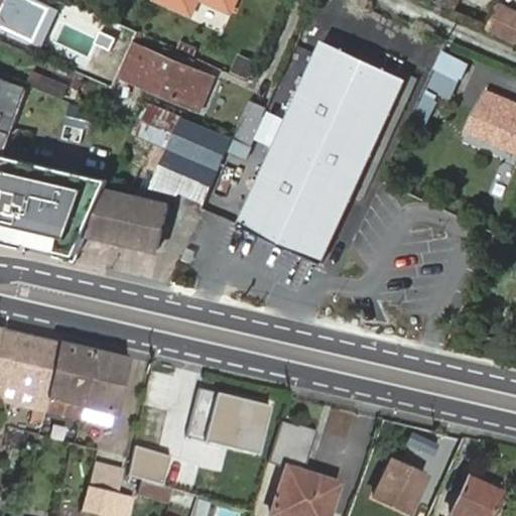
[(0,0),(0,26),(22,37),(31,15),(4,2),(4,0),(0,0)]
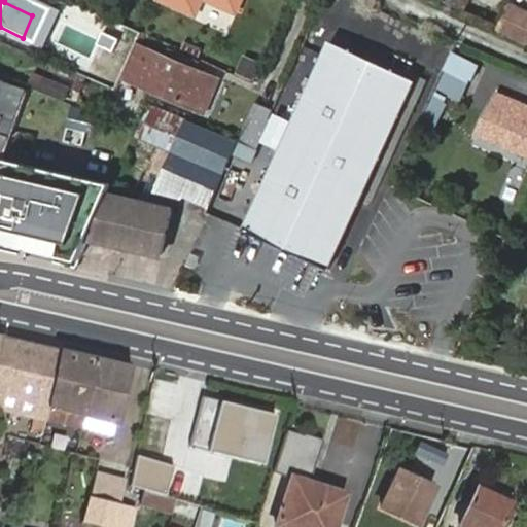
[(173,0),(198,10),(202,0),(213,0),(235,8),(238,0),(173,0)]
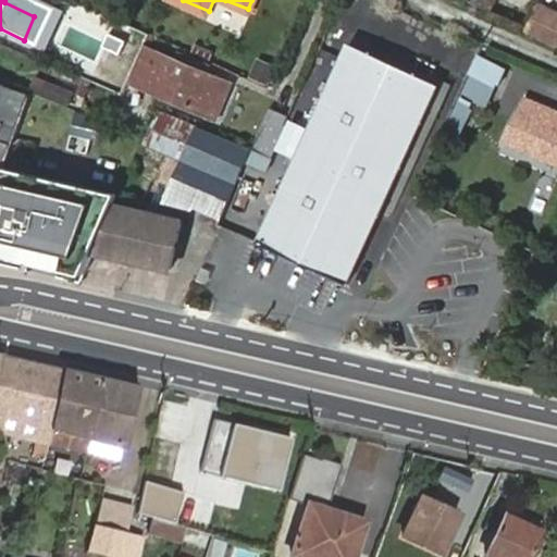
[(534,2),(521,31),(556,47),(556,27),(545,23),(551,11),(534,2)]
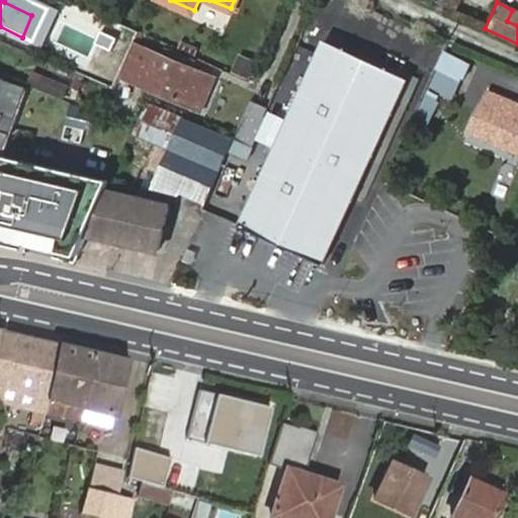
[(323,42),(237,226),(320,264),(408,82),(323,42)]
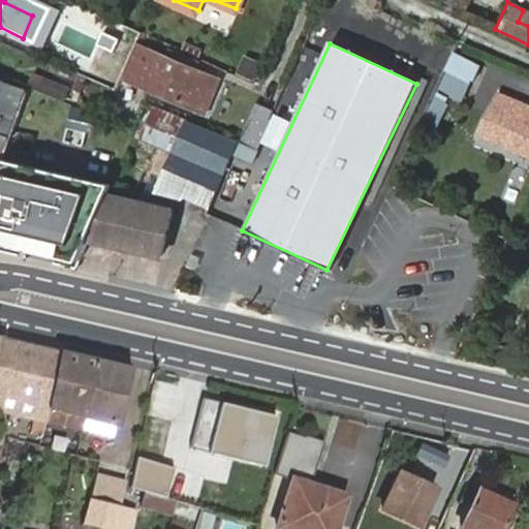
[(168,48),(164,57),(194,69),(198,61),(168,48)]
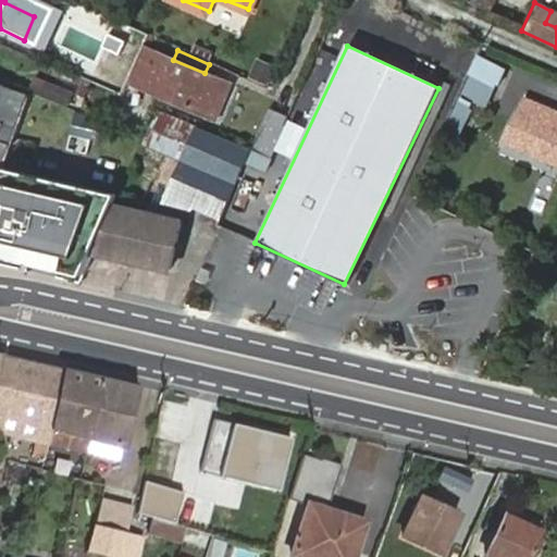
[(205,73),(173,60),(158,53),(144,87),(214,119),(230,84),(205,73)]
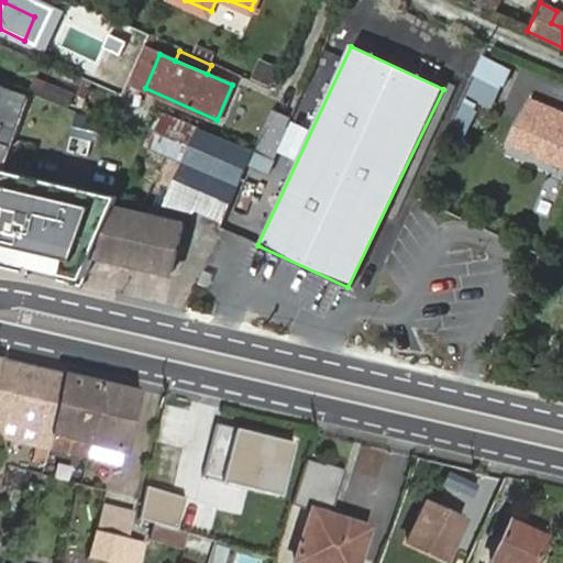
[(472,73),(474,73),(500,85),(505,87),(510,70),(479,57),(472,73)]
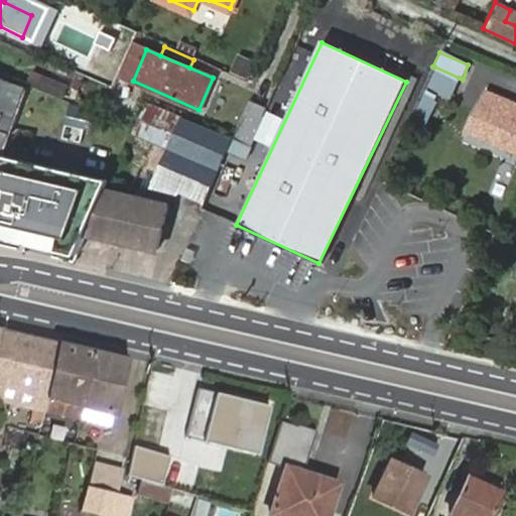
[(250,78),(256,60),(240,55),(235,73),(250,78)]
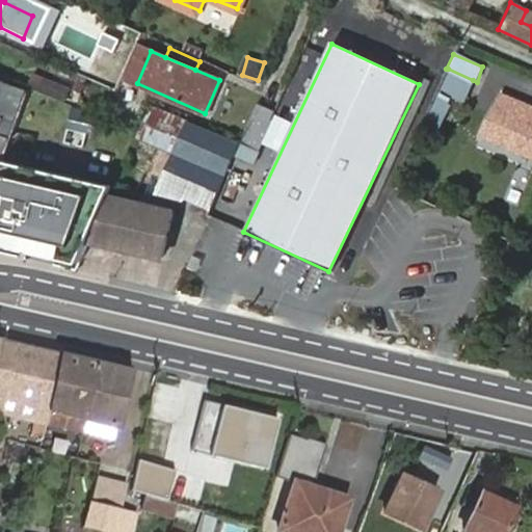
[(448,69),(437,92),(450,98),(462,103),(473,80),(448,69)]
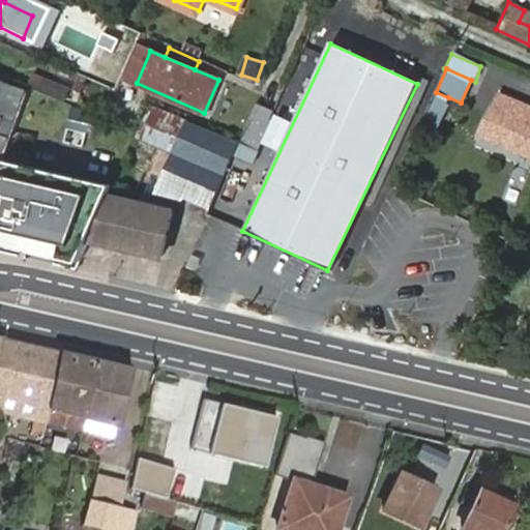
[(218,80),(204,113),(215,118),(229,85),(218,80)]
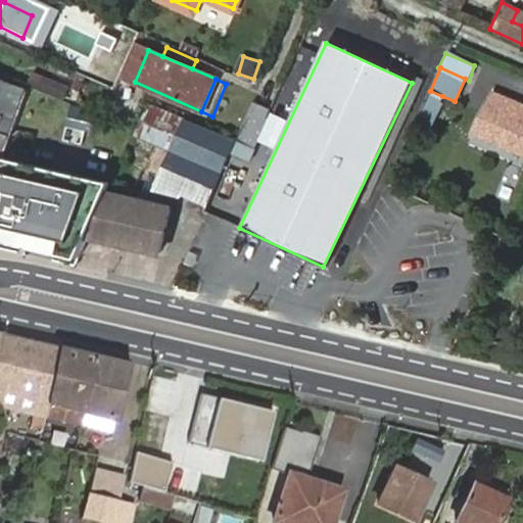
[(0,157),(1,157),(14,124),(27,91),(0,81),(0,157)]
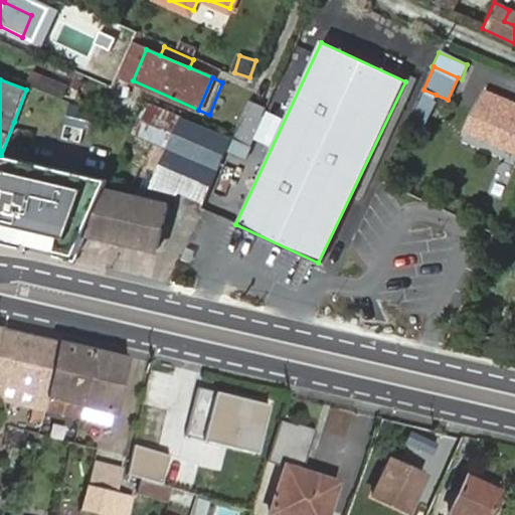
[(436,95),(423,90),(410,121),(424,125),(436,102),(433,100),(436,95)]
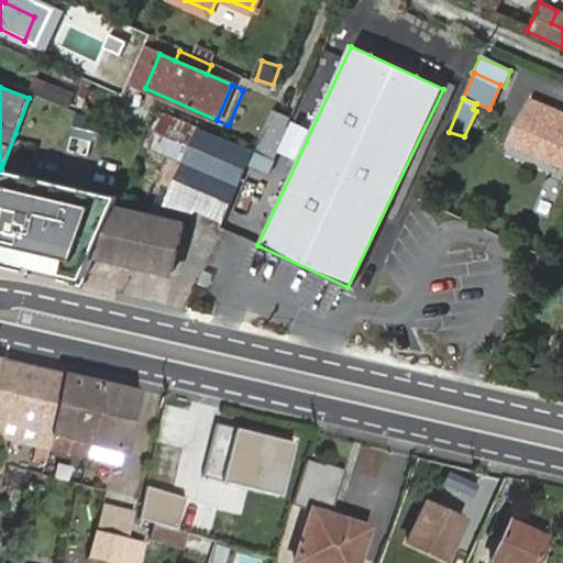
[(562,169),(562,113),(530,102),(506,145),(562,169)]
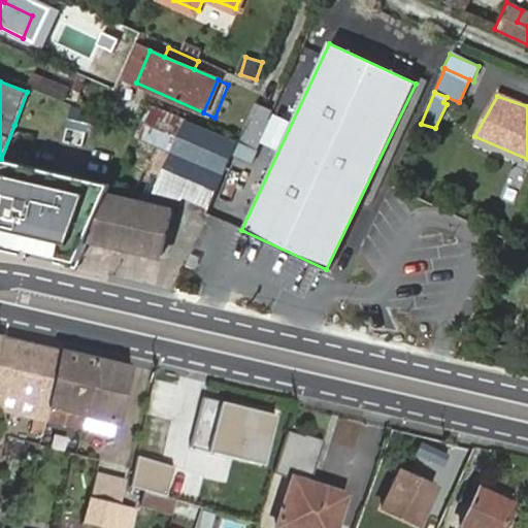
[(259,103),(238,153),(253,159),(273,109),(259,103)]
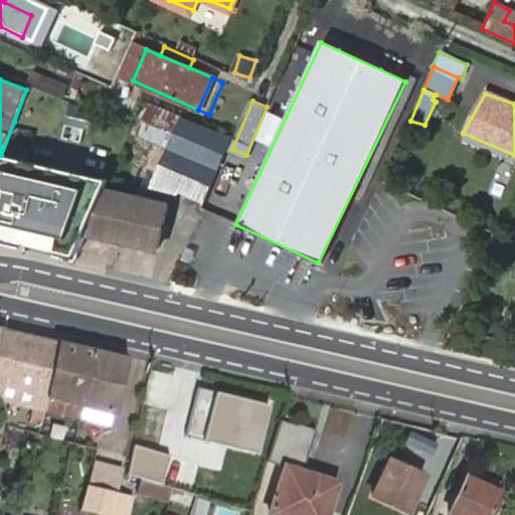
[(174,191),(203,204),(232,138),(150,103),(136,135),(168,149),(151,186),(174,191)]
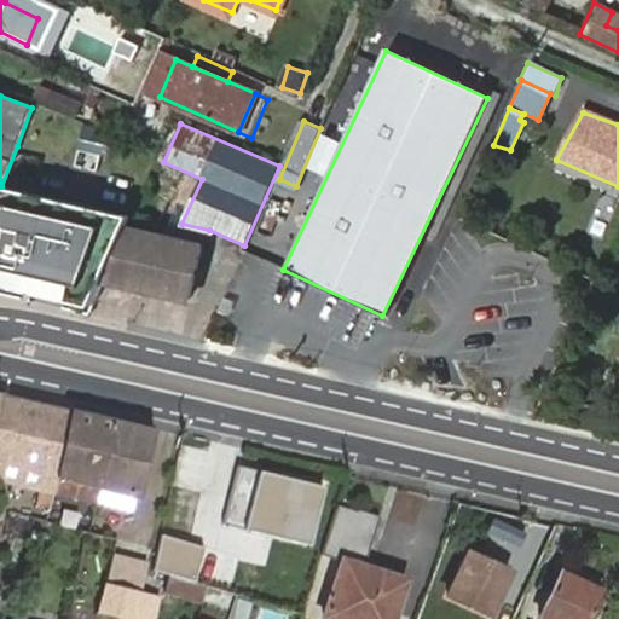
[(551,171),(618,200),(618,186),(556,160),(551,171)]
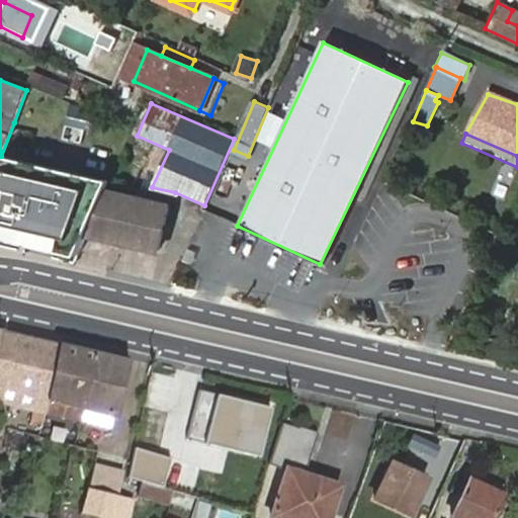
[(0,156),(0,238),(77,257),(87,235),(104,194),(106,190),(109,184),(1,156),(0,156)]
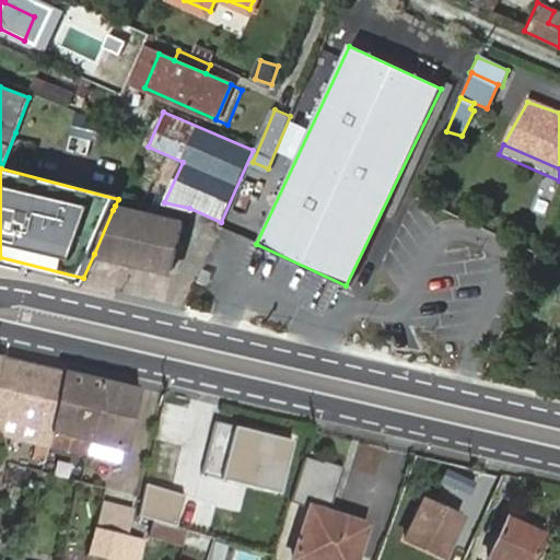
[(113,210),(94,254),(170,270),(179,221),(128,209),(126,211),(113,210)]
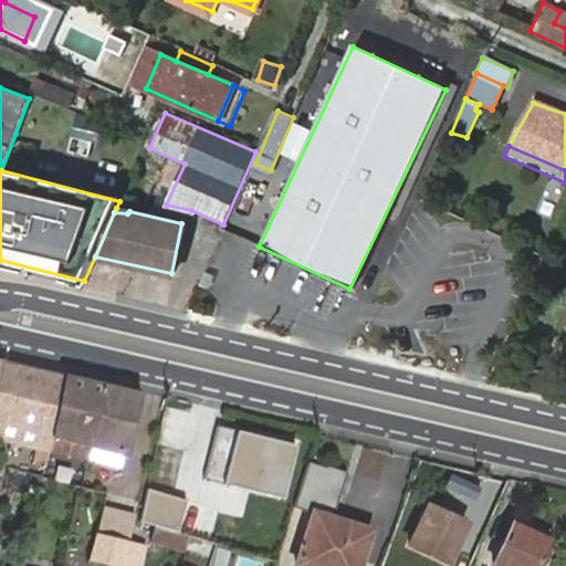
[(2,359),(0,371),(0,426),(52,439),(53,439),(93,449),(105,385),(66,375),(2,359)]
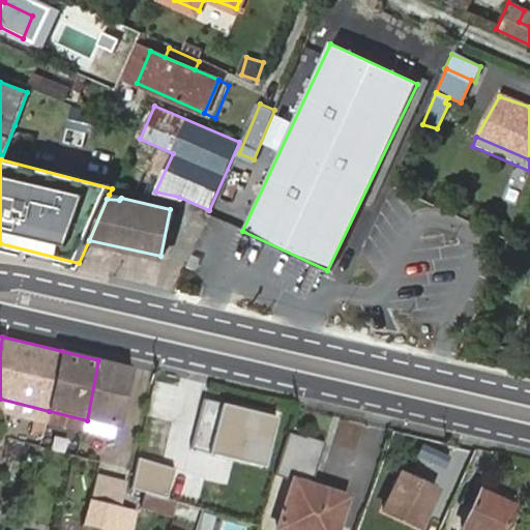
[(134,367),(98,360),(87,420),(119,428),(134,367)]
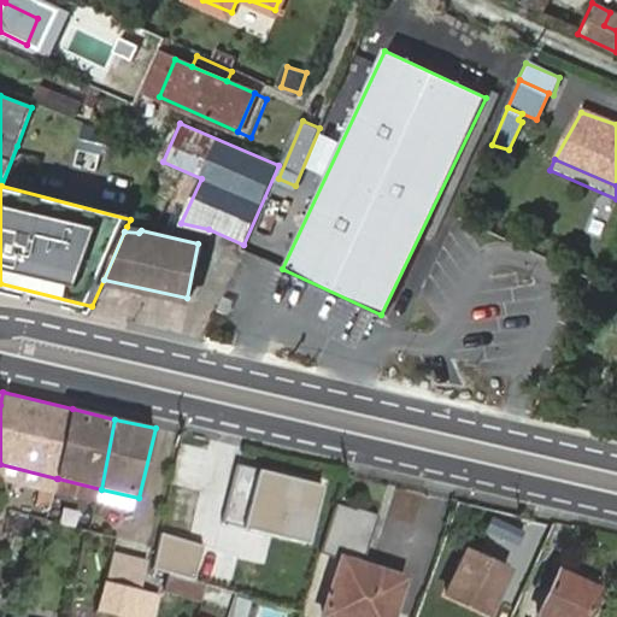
[(216,485),(206,518),(305,545),(322,487),(238,464),(231,488),(216,485)]
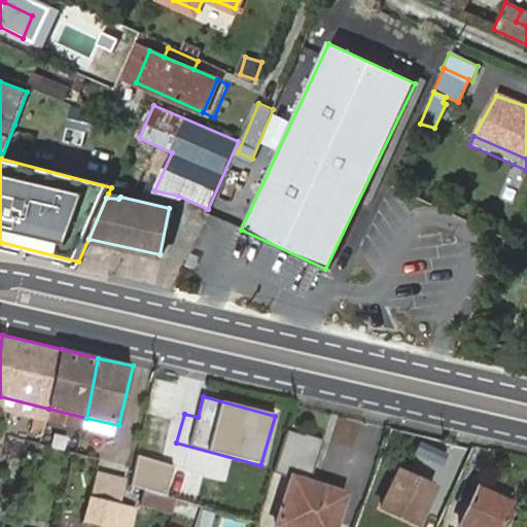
[(328,526),(339,496),(305,485),(319,442),(300,435),(300,437),(283,431),(269,476),(287,482),(272,526),(328,526)]
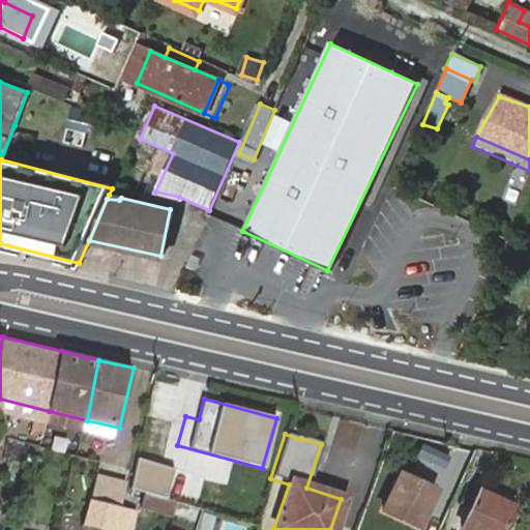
[(163,466),(136,458),(128,489),(155,497),(163,466)]
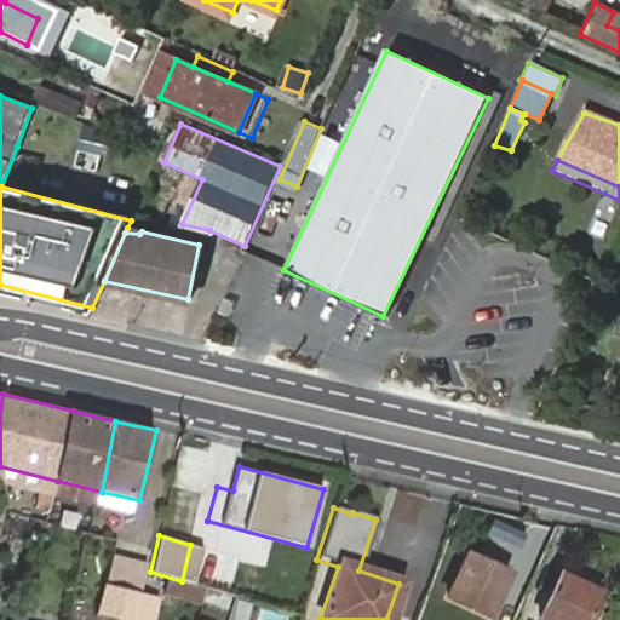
[(99,615),(121,619),(133,619),(151,547),(118,540),(99,615)]
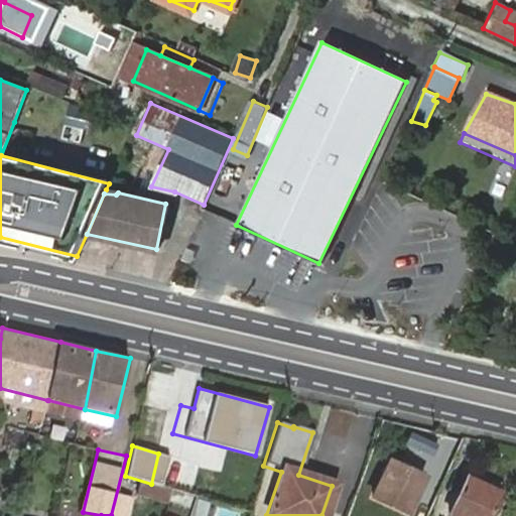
[(151,484),(159,486),(169,457),(158,454),(151,484)]
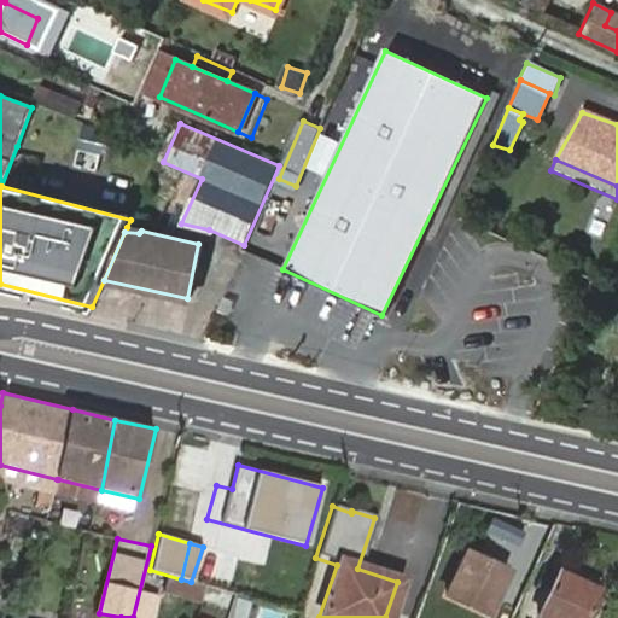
[(470,544),(450,588),(488,605),(508,563),(470,544)]
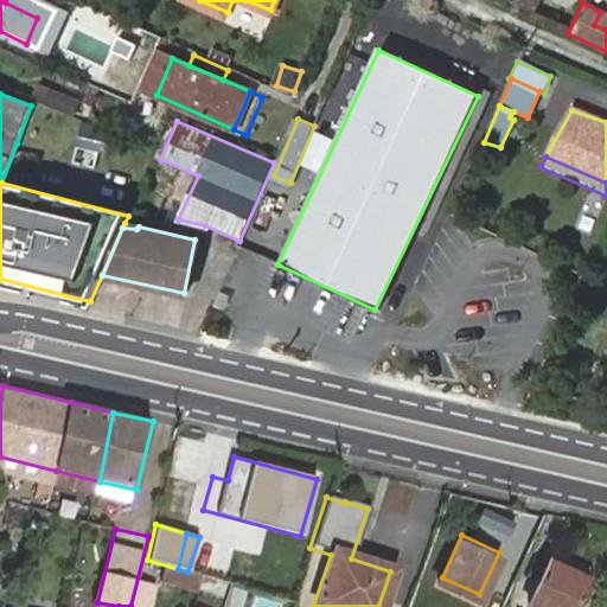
[(572,606),(585,577),(544,560),(525,602),(535,606),(572,606)]
